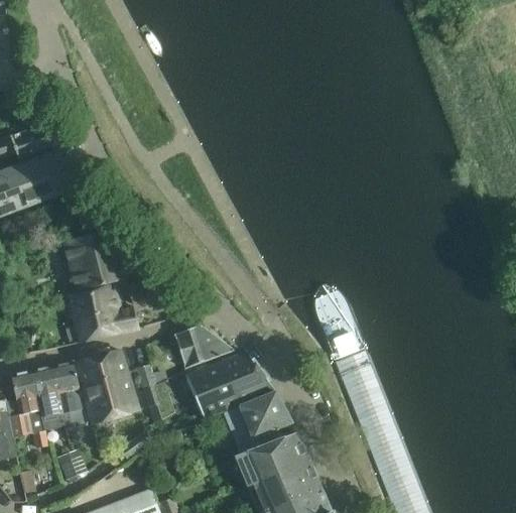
[(19,159),(53,148),(44,123),(0,137),(0,155),(16,150),(19,159)]
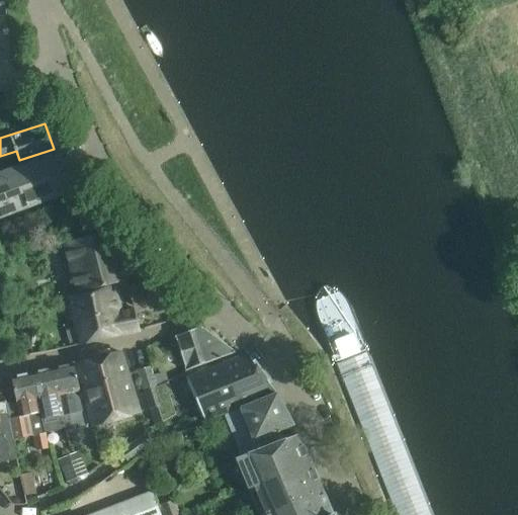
[(0,215),(8,211),(77,186),(60,150),(60,149),(54,151),(0,170),(0,215)]
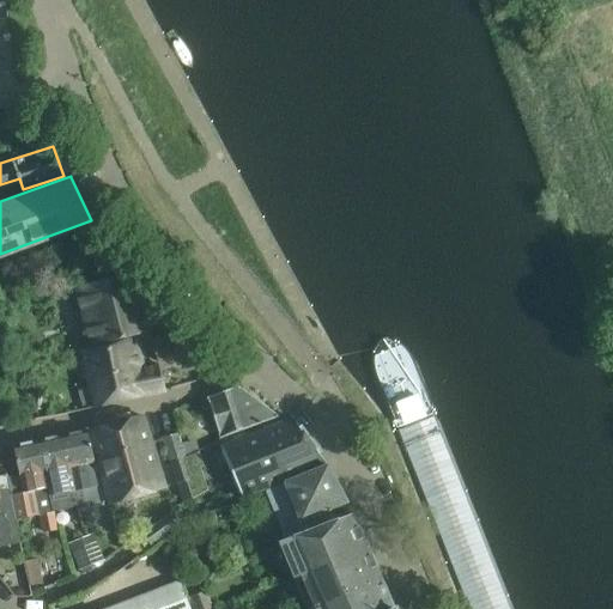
[(140,330),(126,272),(76,285),(80,305),(76,308),(78,318),(84,317),(90,343),(140,330)]
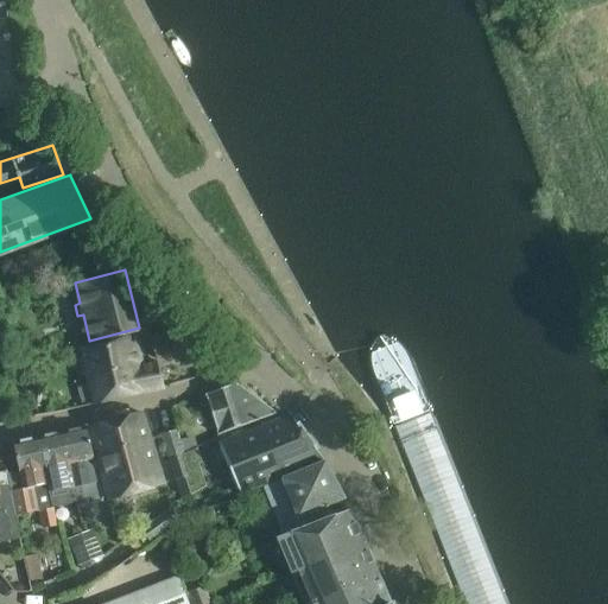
[(134,332),(78,344),(89,386),(78,388),(82,402),(94,400),(164,383),(157,361),(141,364),(134,332)]
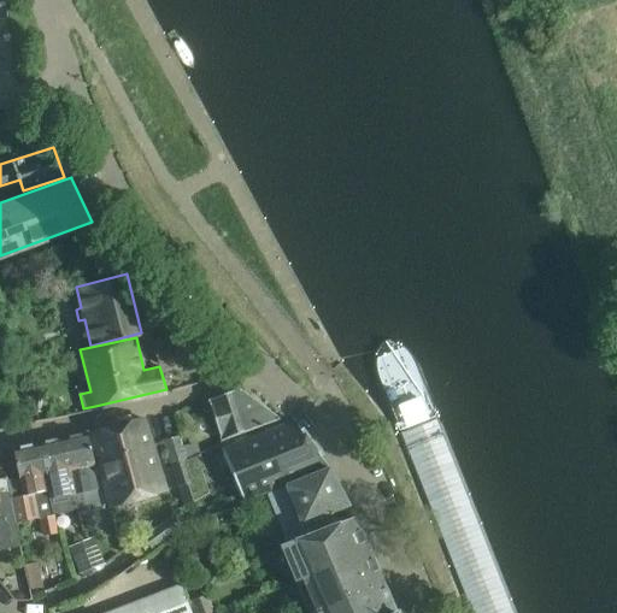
[(239,385),(207,396),(222,437),(277,417),(277,414),(240,388),(239,385)]
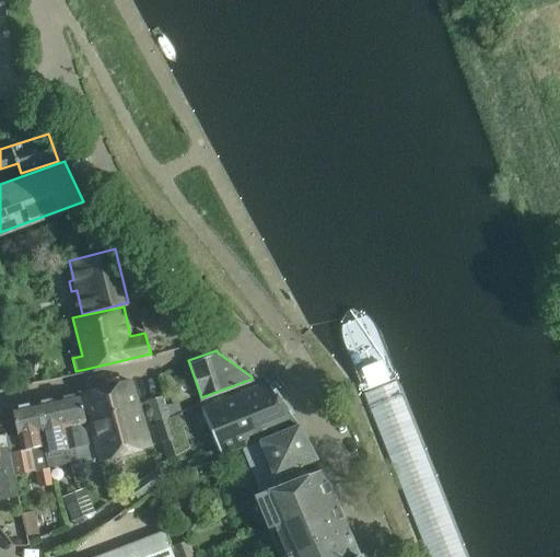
[(150,442),(130,378),(81,390),(100,459),(150,442)]
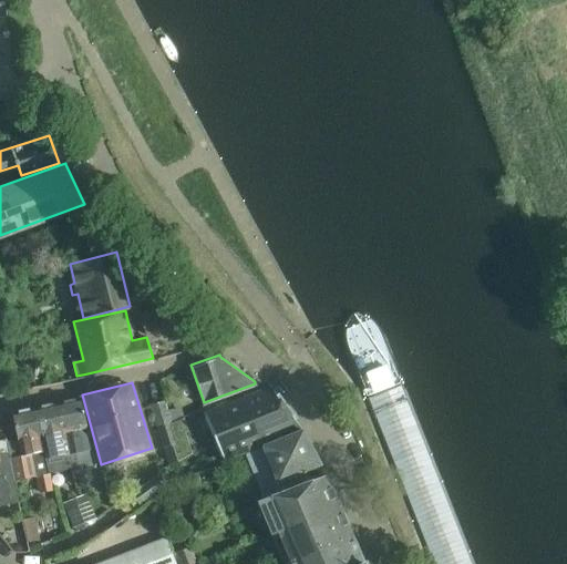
[(270,385),(267,386),(204,410),(207,417),(203,418),(208,430),(212,428),(214,434),(282,408),(287,408),(270,385)]
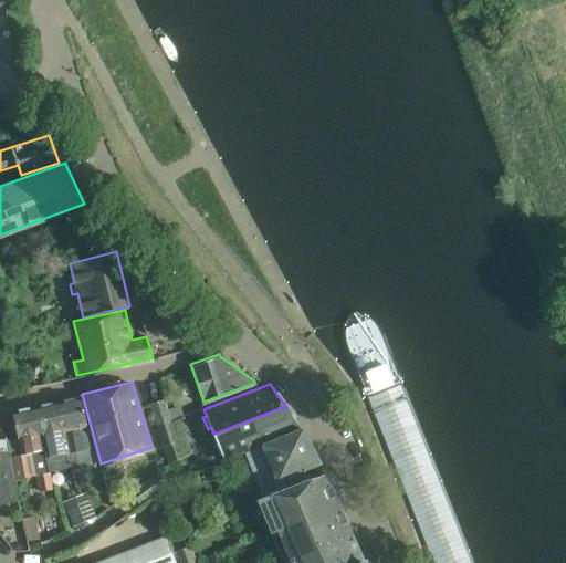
[(71,459),(73,468),(95,462),(80,395),(56,399),(71,459)]
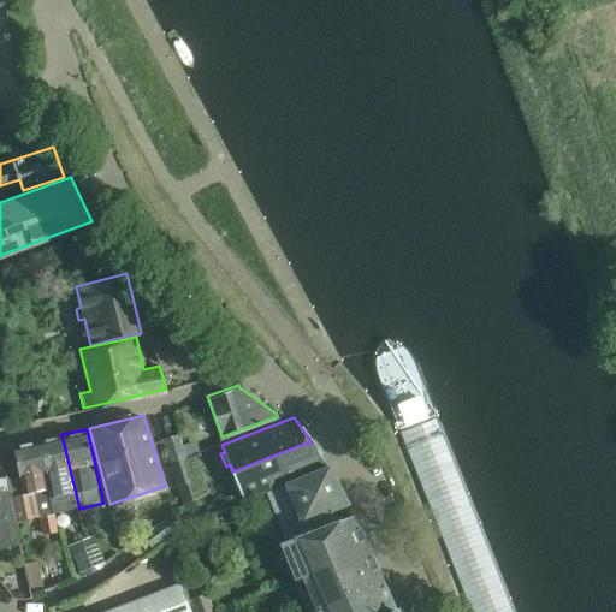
[(163,437),(172,465),(181,462),(179,456),(185,455),(182,443),(178,432),(163,437)]
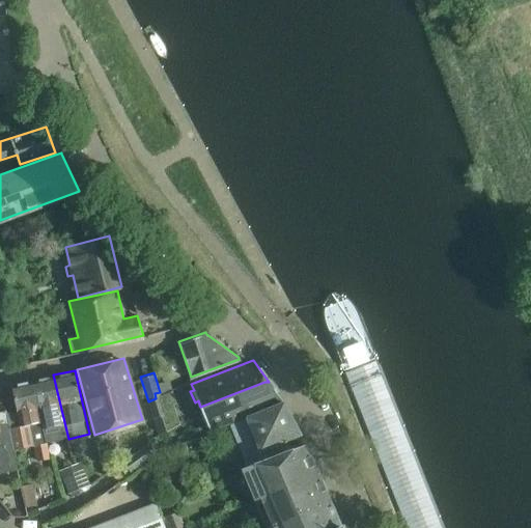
[(46,437),(46,436),(66,431),(53,374),(31,380),(45,437),(46,437)]
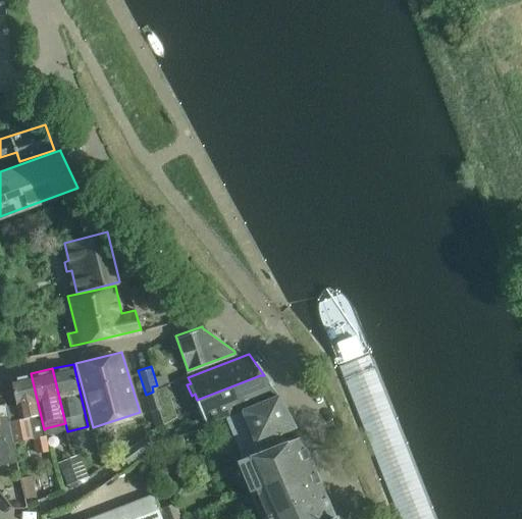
[(166,372),(154,375),(157,385),(158,384),(168,380),(166,372)]
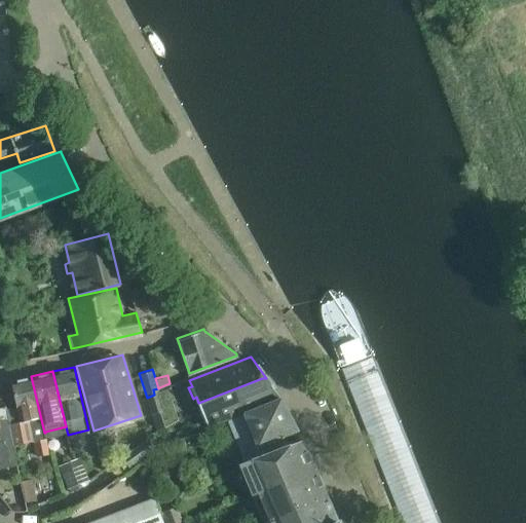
[(8,423),(28,419),(32,440),(34,440),(45,438),(44,433),(31,376),(10,380),(15,405),(6,407),(5,408),(8,423)]
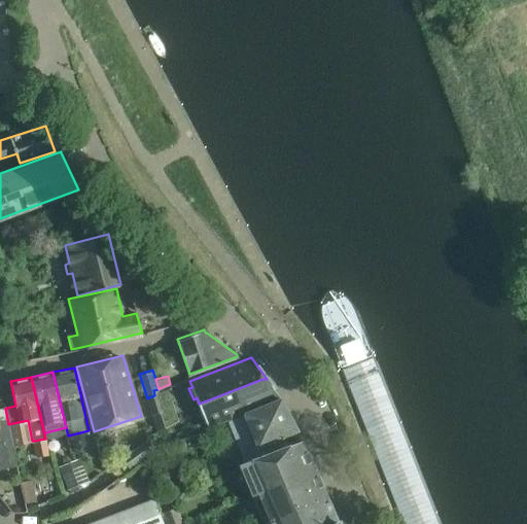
[(209,425),(280,396),(267,379),(199,404),(209,425)]
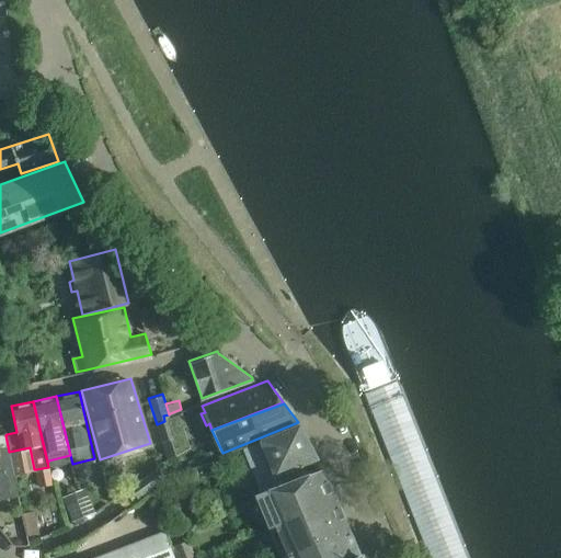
[(169,414),(163,416),(164,421),(168,431),(182,425),(186,424),(181,409),(170,413),(169,414)]
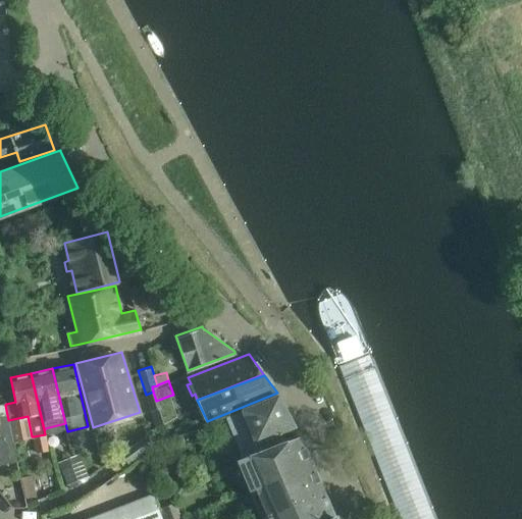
[(150,408),(158,406),(156,401),(153,392),(146,395),(150,408)]
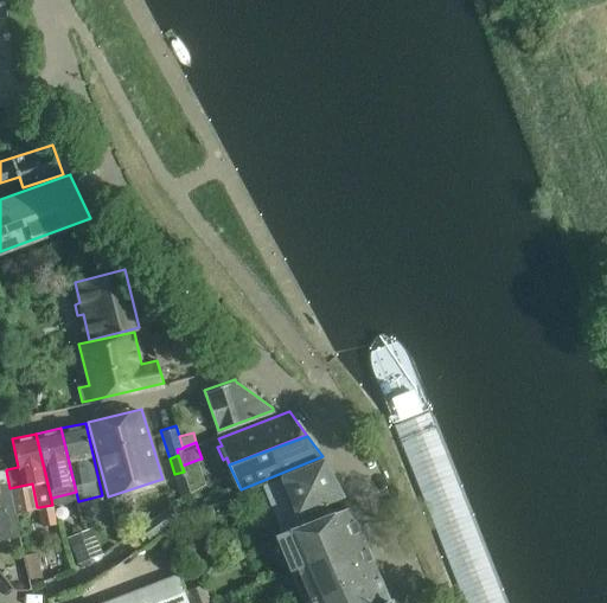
[(286,523),(289,530),(333,513),(330,501),(344,496),(324,457),(262,483),(280,526),(286,523)]
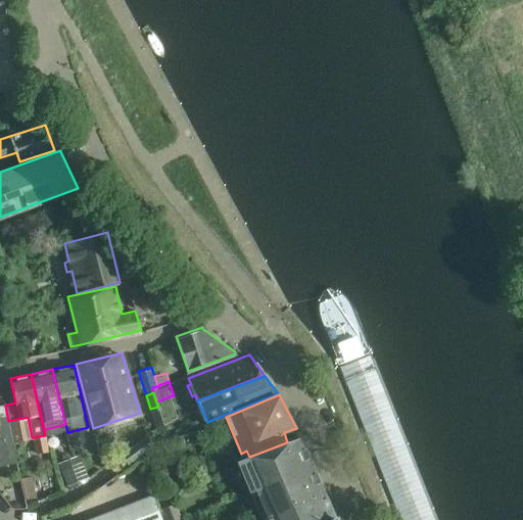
[(0,422),(8,421),(5,406),(6,405),(5,403),(0,403),(0,422)]
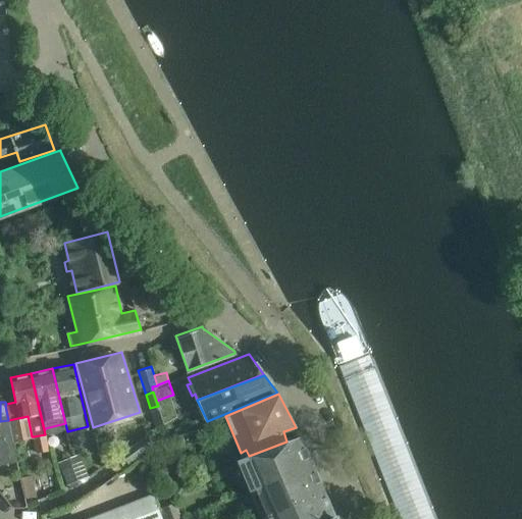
[(8,420),(0,421),(0,450),(14,448),(13,440),(8,420)]
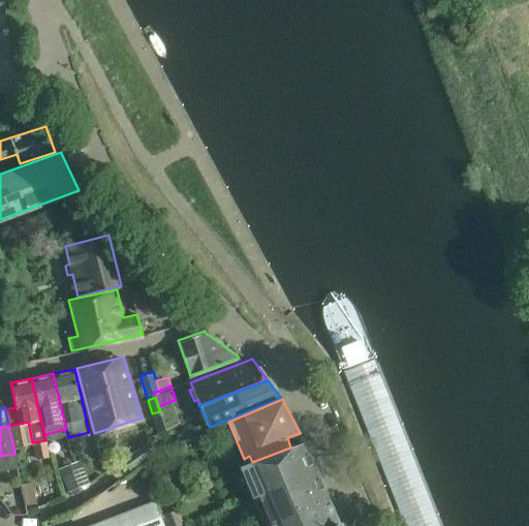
[(158,451),(150,438),(123,458),(131,470),(158,451)]
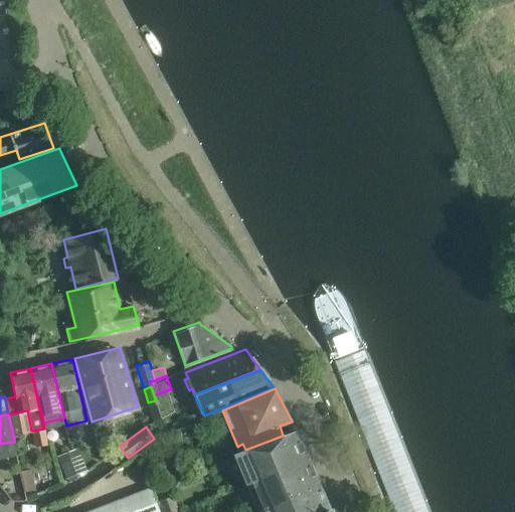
[(44,429),(33,431),(35,444),(47,442),(44,429)]
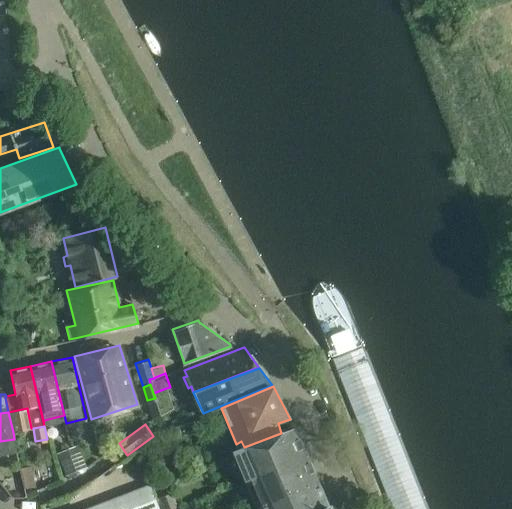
[(295,428),(281,433),(244,447),(244,448),(236,451),(246,476),(306,454),(295,428)]
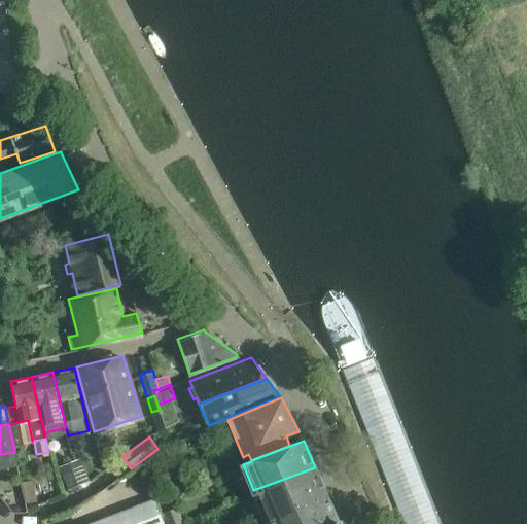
[(70,472),(62,475),(67,486),(77,482),(85,479),(78,457),(72,460),(67,461),(70,472)]
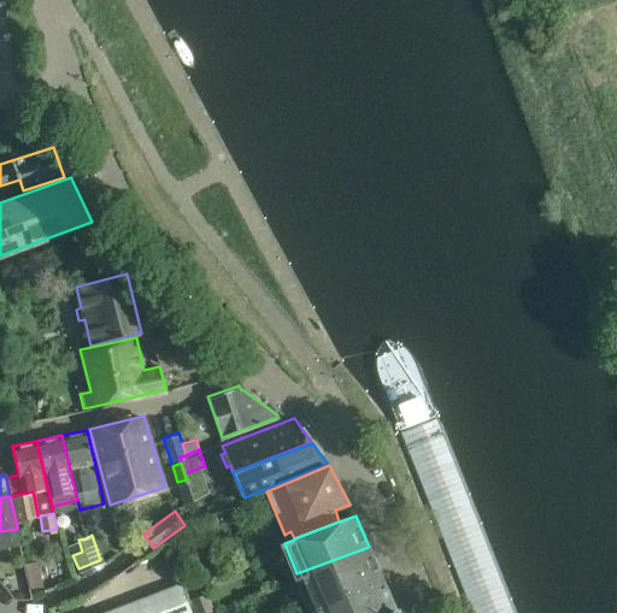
[(297,573),(310,607),(382,579),(369,547),(297,573)]
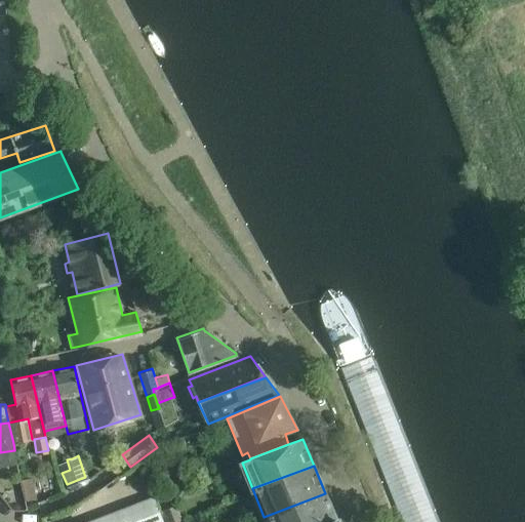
[(264,517),(265,521),(334,521),(337,521),(333,512),(325,493),(264,517)]
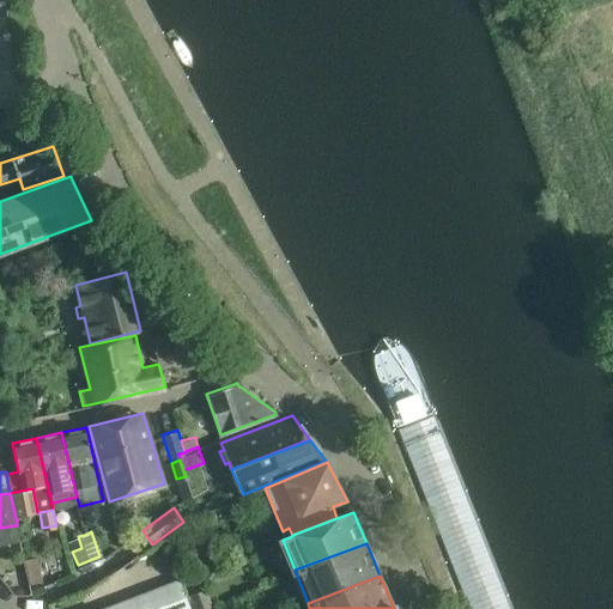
[(189,608),(180,579),(102,608),(101,608),(189,608)]
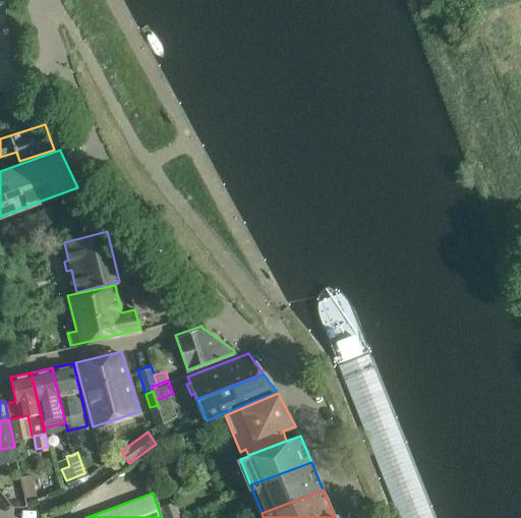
[(173,501),(162,505),(166,516),(166,517),(167,517),(178,514),(177,512),(173,501)]
